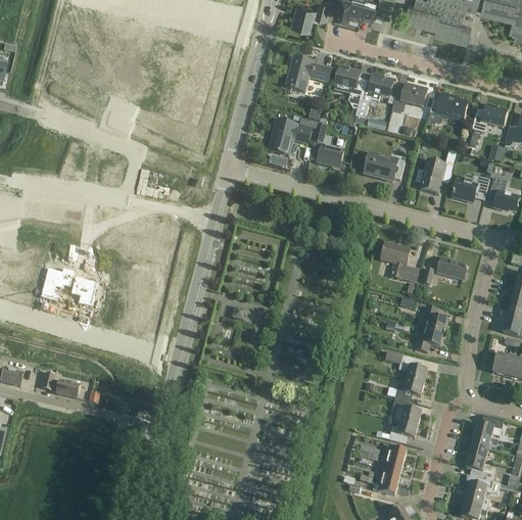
[(336,0),(333,15),(345,18),(349,0),(336,0)]
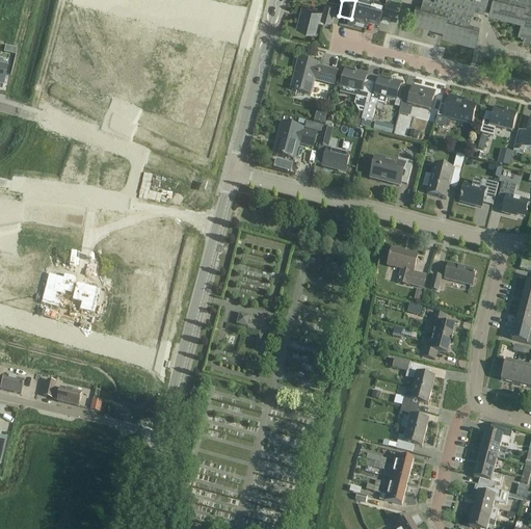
[(356,0),(352,19),(366,22),(367,15),(378,18),(382,4),(381,4),(381,0),(356,0)]
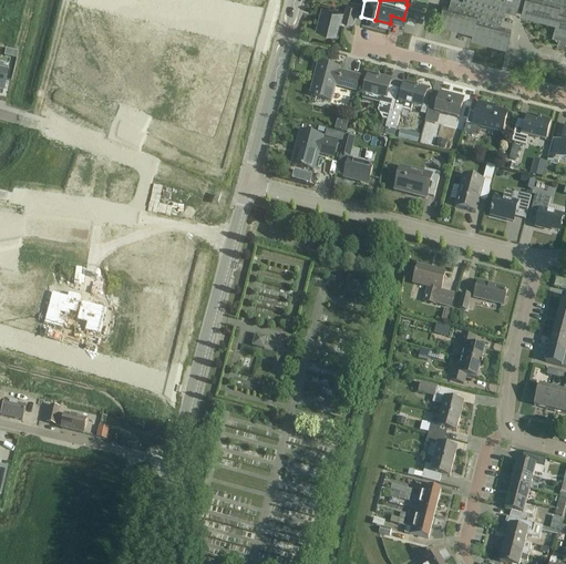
[(449,0),(448,4),(442,3),(436,21),(472,30),(470,36),(505,45),(511,28),(498,24),(503,8),(514,11),(515,7),(521,8),(520,11),(554,21),(551,33),(554,34),(557,39),(556,42),(564,44),(564,41),(565,39),(565,0),(449,0)]
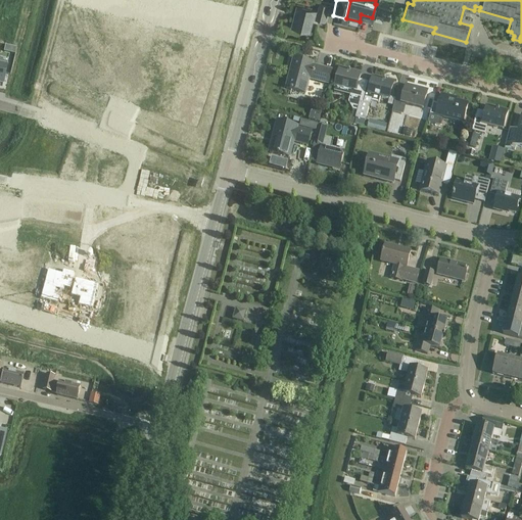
[(328,3),(319,1),(317,9),(296,4),(291,25),(309,29),(312,15),(324,18),(328,3)]
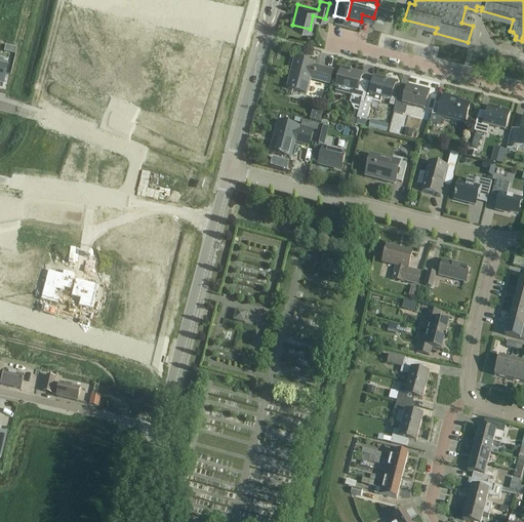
[(71,24),(68,34),(80,37),(79,42),(86,43),(89,34),(90,30),(86,29),(83,28),(84,24),(86,14),(79,12),(74,11),(72,18),(71,17),(70,24),(71,24)]
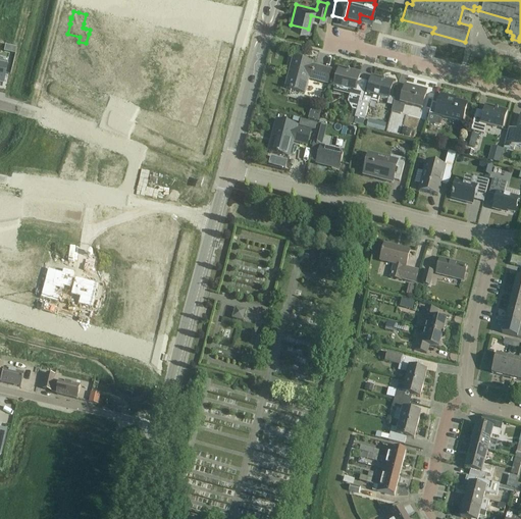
[(94,44),(93,45),(94,45),(101,47),(102,43),(102,42),(108,43),(114,45),(119,21),(107,18),(103,33),(97,31),(94,44)]
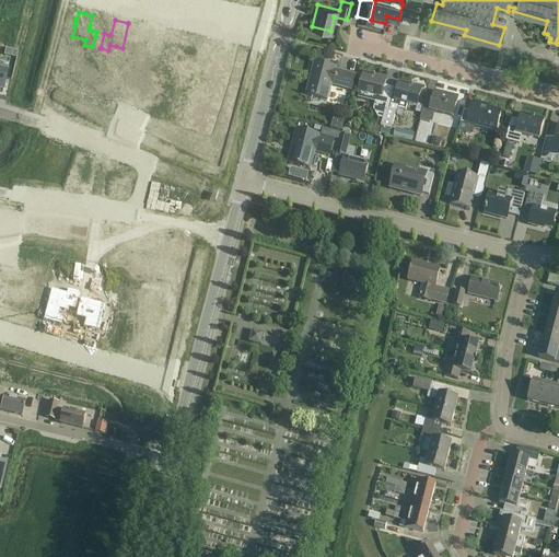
[(134,37),(130,51),(139,54),(140,48),(152,51),(158,27),(144,25),(141,39),(134,37)]
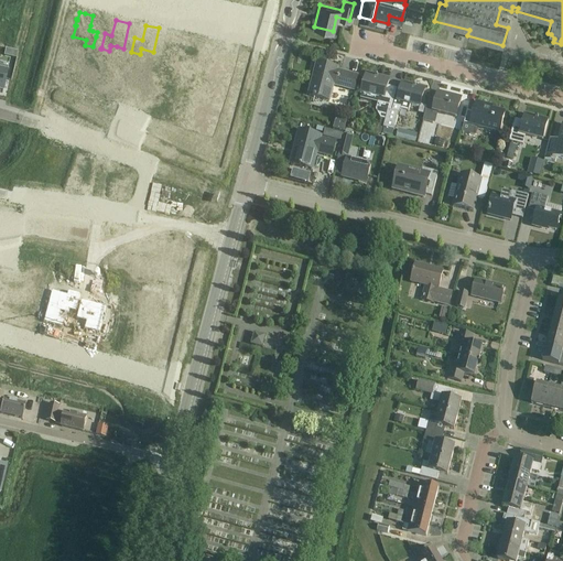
[(159,28),(153,52),(165,54),(164,60),(172,62),(175,47),(169,45),(172,31),(159,28)]
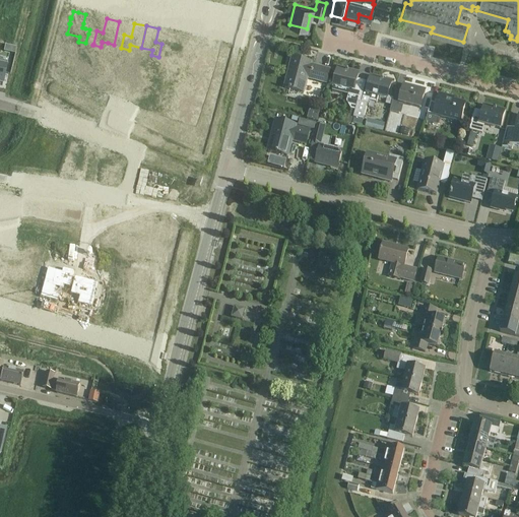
[(161,44),(158,57),(166,58),(167,54),(178,56),(183,35),(171,31),(168,45),(161,44)]
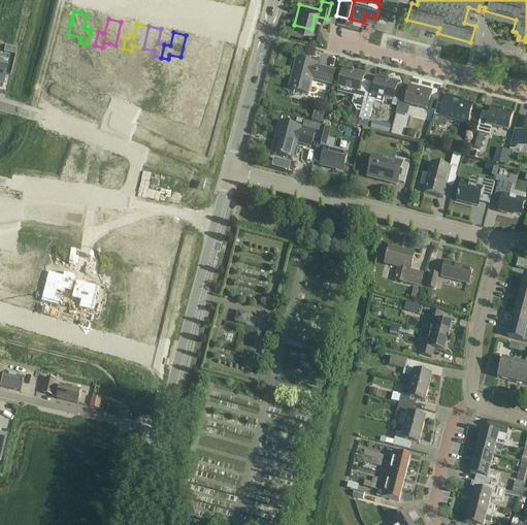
[(186,35),(180,57),(192,60),(191,64),(198,66),(201,53),(195,51),(198,37),(186,35)]
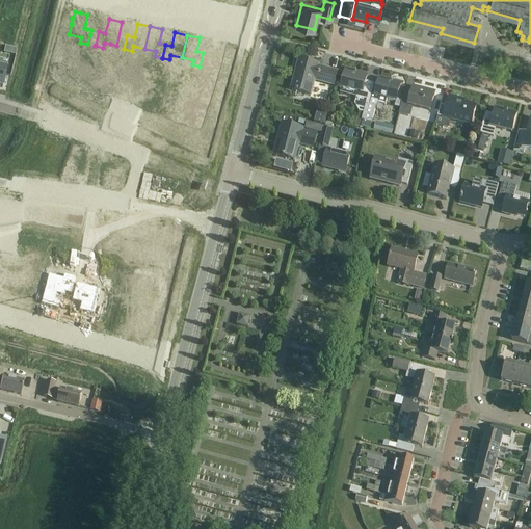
[(290,86),(300,89),(310,91),(313,77),(333,82),(336,69),(317,63),(317,61),(298,56),(290,86)]
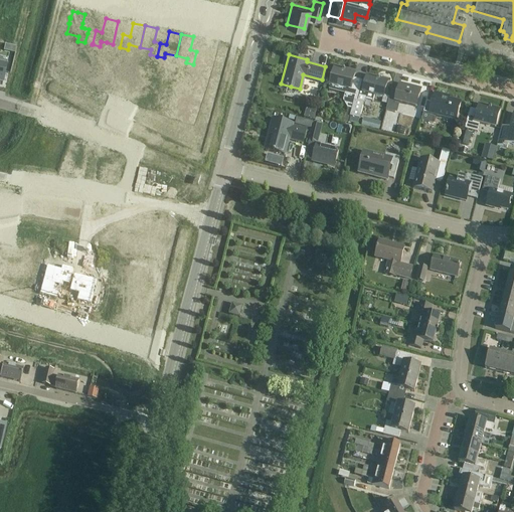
[(345,111),(349,112),(358,80),(352,79),(354,69),(334,64),(328,87),(344,92),(342,98),(346,106),(347,106),(345,111)]
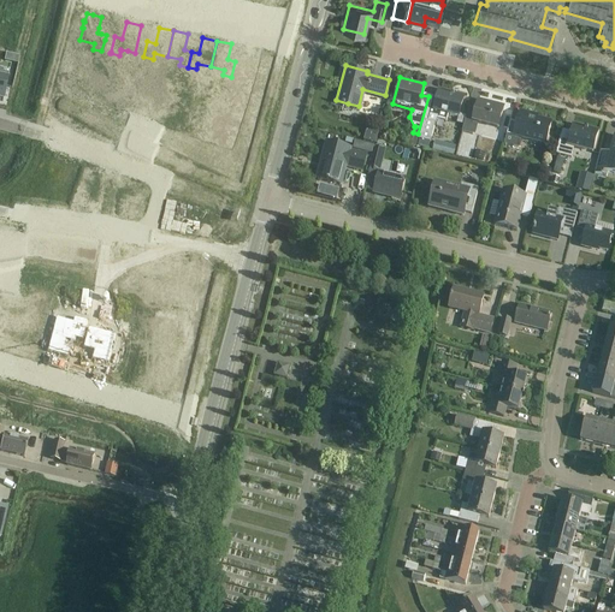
[(418,136),(427,138),(429,140),(436,116),(445,118),(447,111),(457,113),(462,94),(438,87),(436,99),(429,96),(418,134),(418,136)]
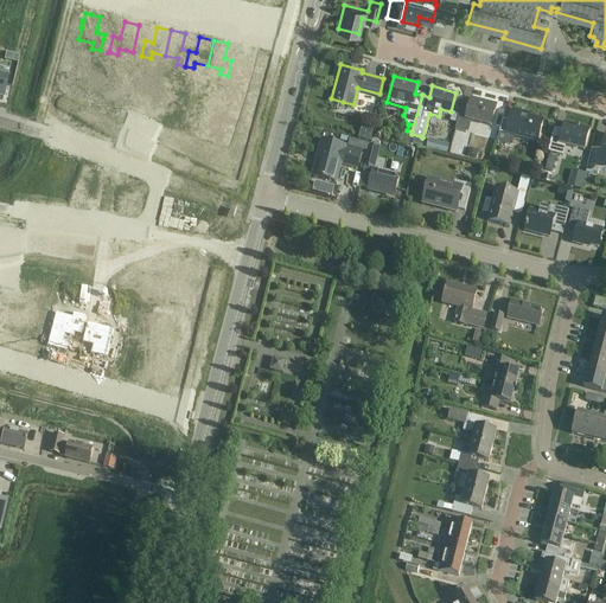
[(470,96),(469,103),(461,101),(454,127),(467,129),(471,117),(490,122),(496,102),(470,96)]
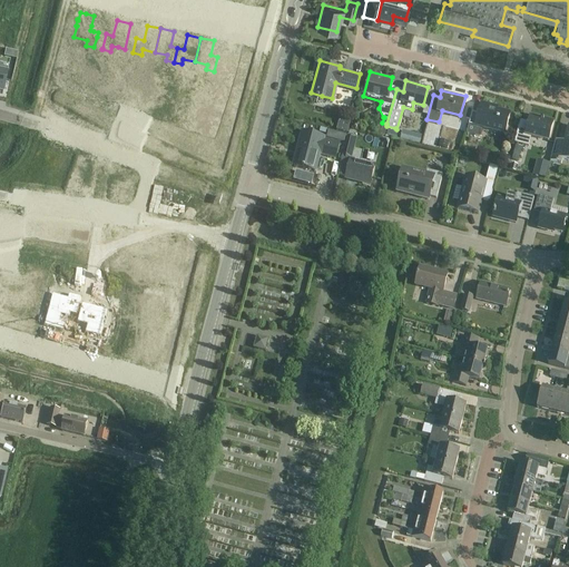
[(471,109),(468,120),(466,130),(480,134),(482,126),(503,132),(509,110),(489,106),(490,103),(480,100),(478,111),(471,109)]
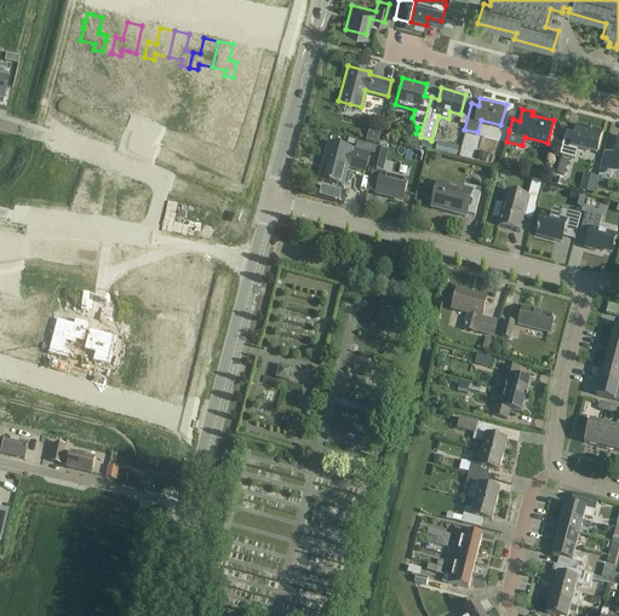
[(154,157),(234,188),(245,160),(244,160),(254,120),(236,115),(225,153),(224,157),(176,139),(178,134),(165,130),(154,157)]
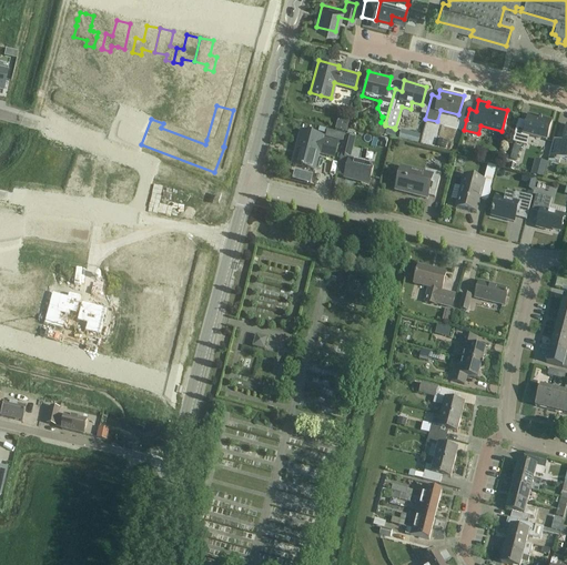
[(517,117),(515,128),(512,139),(526,143),(528,133),(545,138),(550,119),(527,112),(526,119),(517,117)]
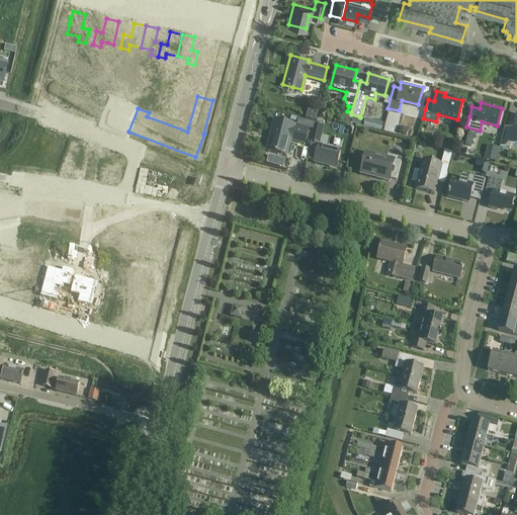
[(348,121),(351,113),(342,110),(340,119),(348,121)]
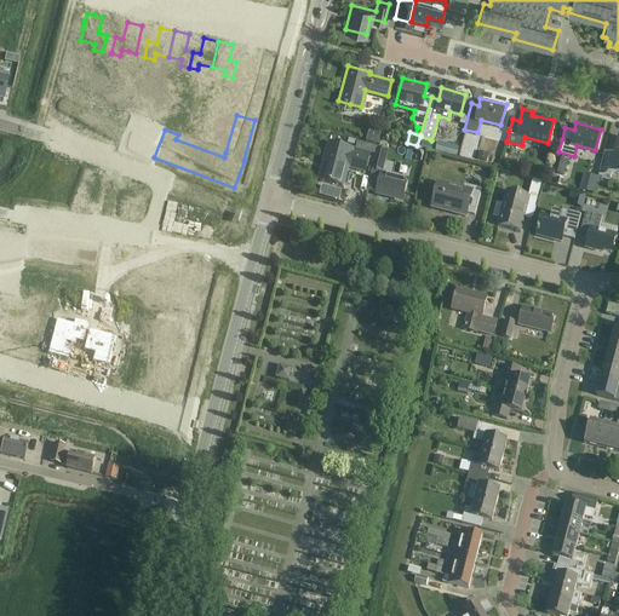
[(602,153),(599,165),(597,171),(609,174),(609,171),(618,172),(618,133),(612,155),(602,153)]
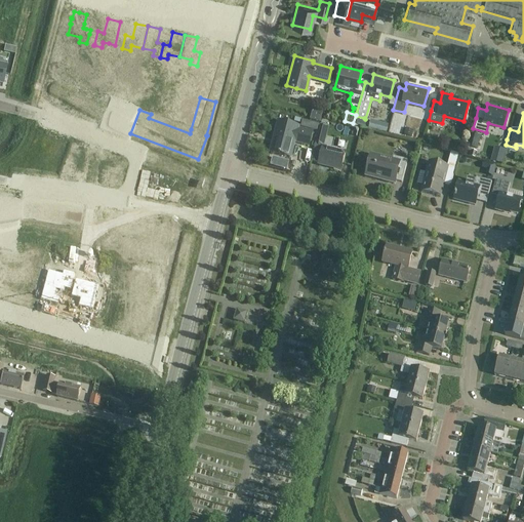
[(370,118),(367,126),(386,130),(388,122),(370,118)]
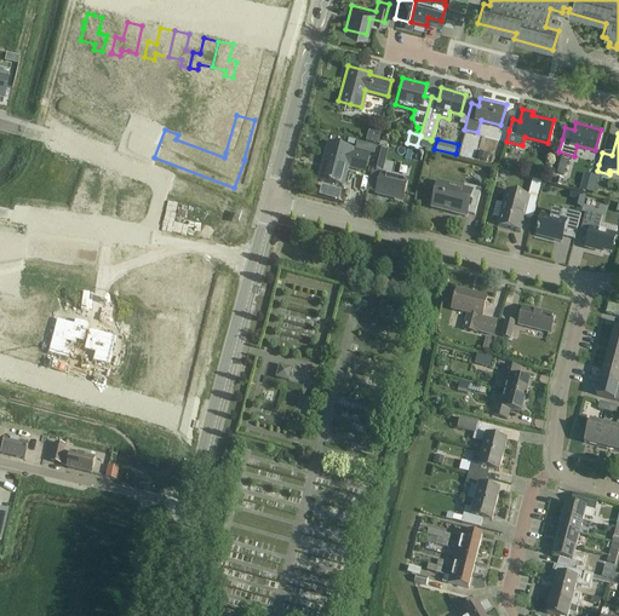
[(364,167),(366,156),(367,151),(350,148),(351,145),(328,140),(324,159),(327,160),(322,177),(342,182),(348,159),(354,161),(353,165),(364,167)]
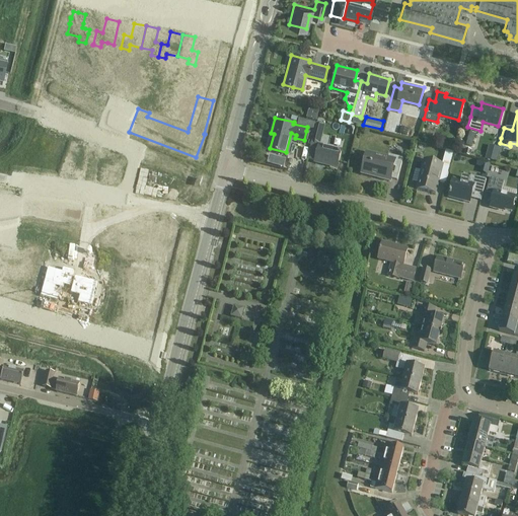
[(391,132),(393,125),(385,124),(384,130),(391,132)]
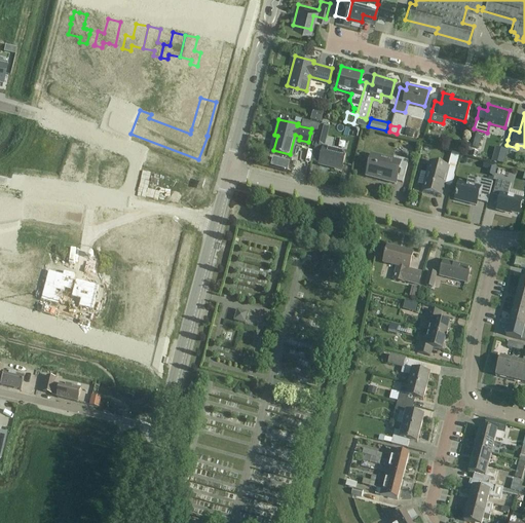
[(469,144),(478,146),(481,133),(473,131),(469,144)]
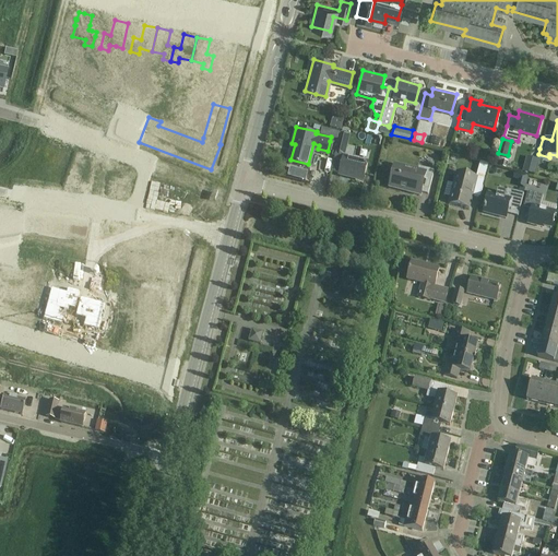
[(337,141),(334,150),(332,161),(341,163),(339,172),(361,178),(366,160),(343,154),(345,143),(337,141)]
